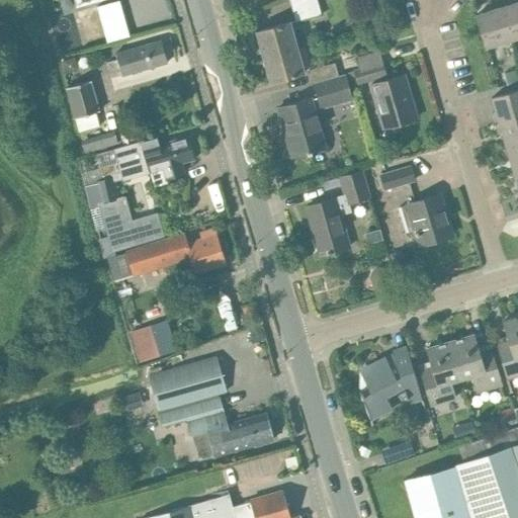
[(131,33),(121,0),(100,7),(109,39),(131,33)]
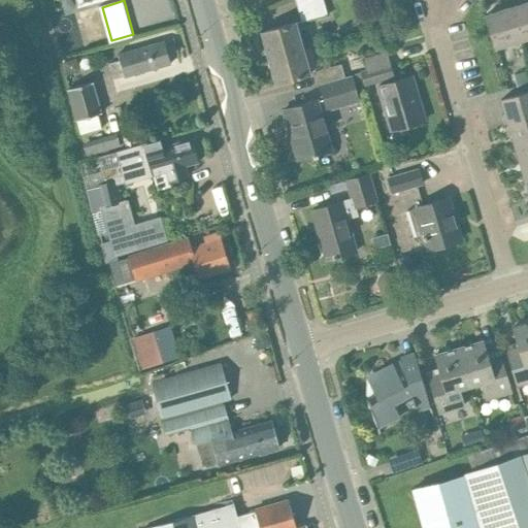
[(295,0),(302,22),(327,14),(323,0),(295,0)]
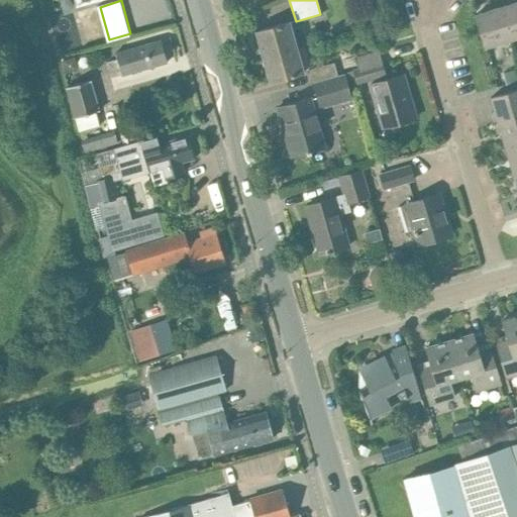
[(509,39),(516,36),(516,1),(500,7),(509,39)]
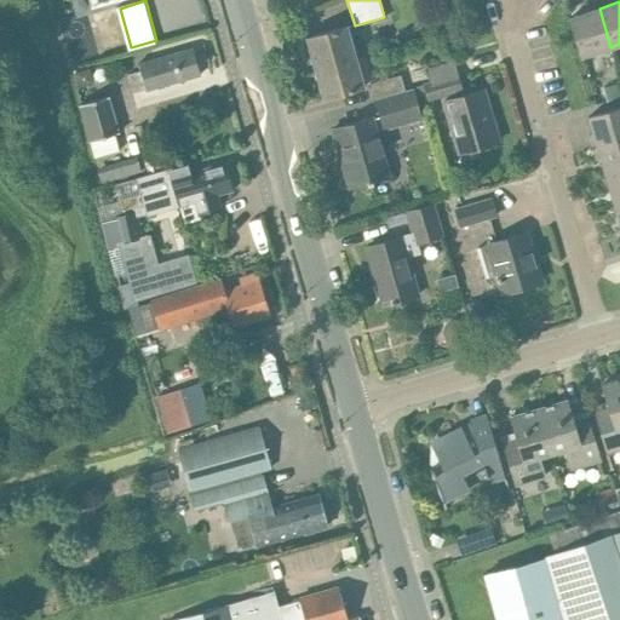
[(600,9),(569,17),(579,49),(581,56),(595,52),(610,47),(600,9)]
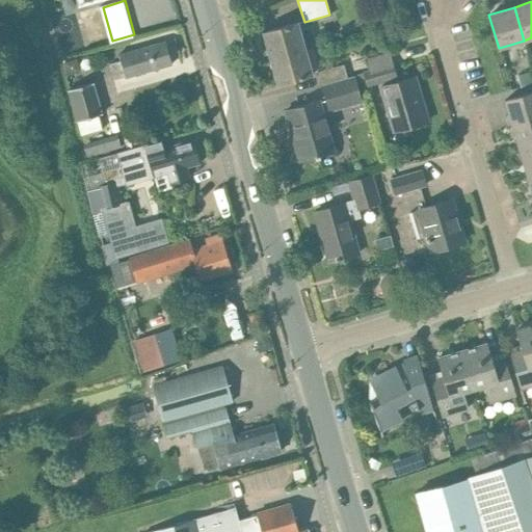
[(270,57),(303,48),(296,23),(263,32),(270,57)]
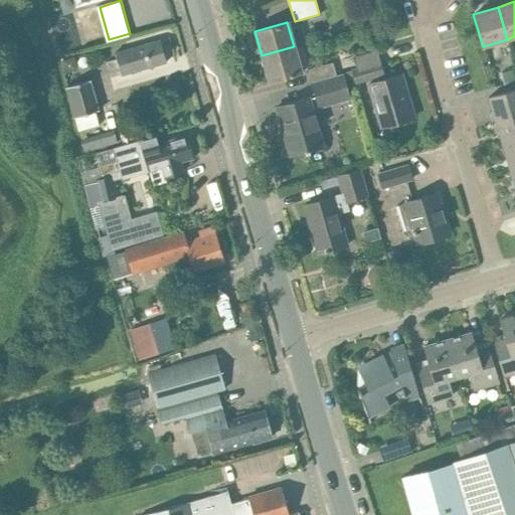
[(106,62),(110,78),(166,62),(160,39),(115,52),(117,59),(106,62)]
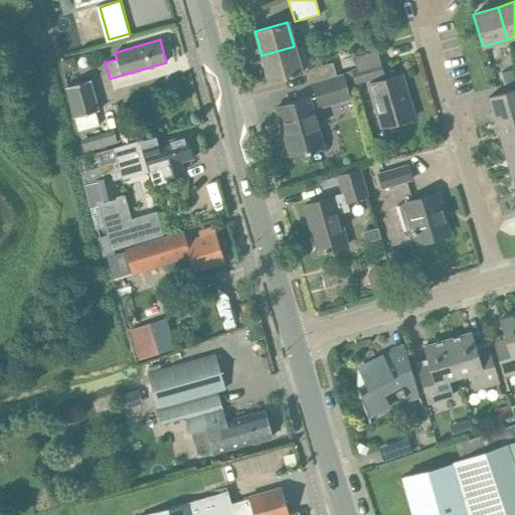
[(262,55),(269,81),(302,72),(294,46),(262,55)]
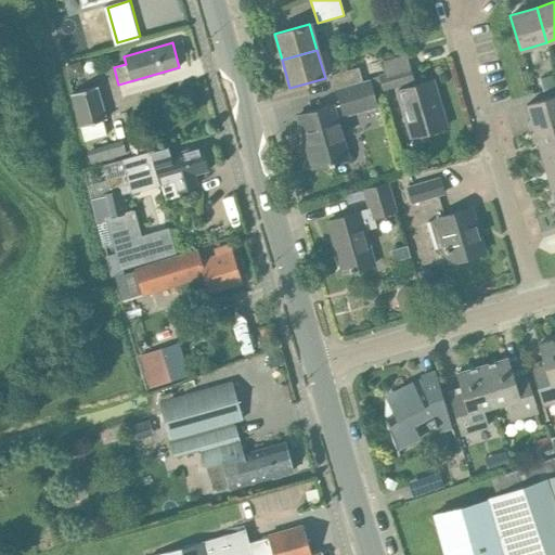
[(413,80),(404,54),(383,61),(386,74),(371,78),(373,88),(382,86),(383,89),(413,80)]
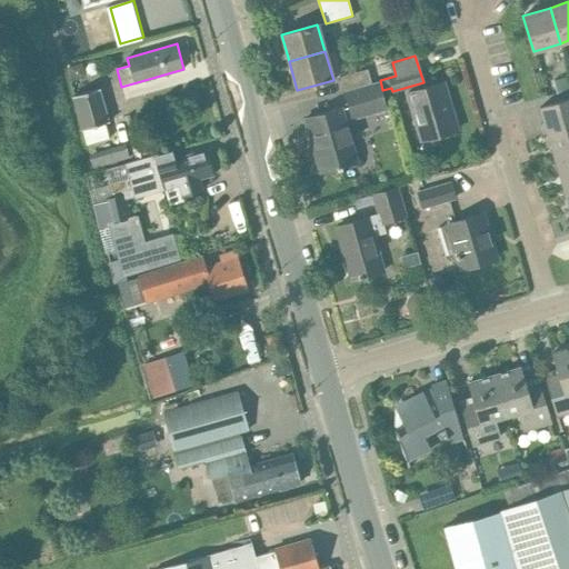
[(68,67),(72,81),(86,78),(82,63),(68,67)]
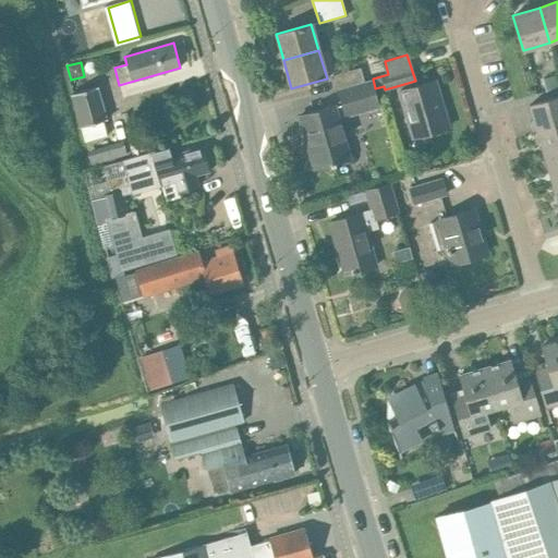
[(334,75),(337,89),(364,82),(361,68),(334,75)]
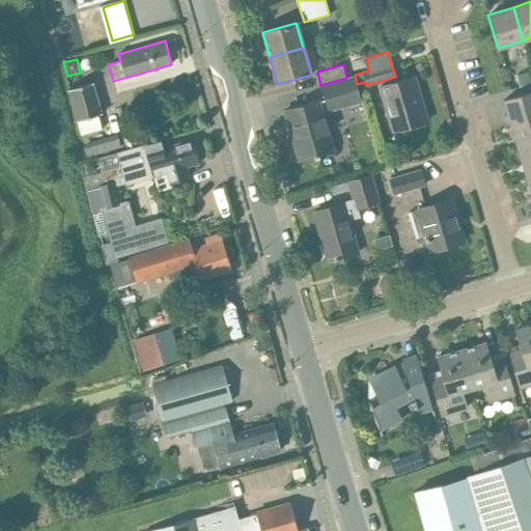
[(530,71),(518,75),(521,87),(530,83),(530,71)]
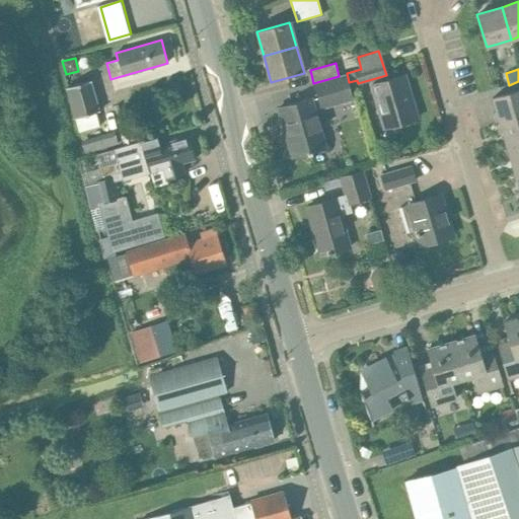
[(320,107),(340,102),(352,98),(346,75),(314,84),(320,107)]
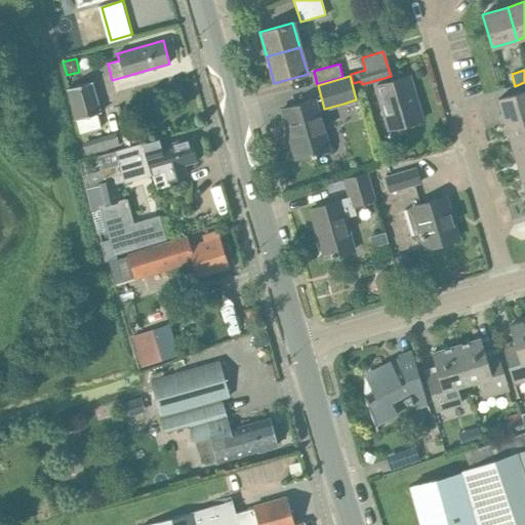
[(388,129),(402,125),(422,120),(409,76),(375,86),(388,129)]
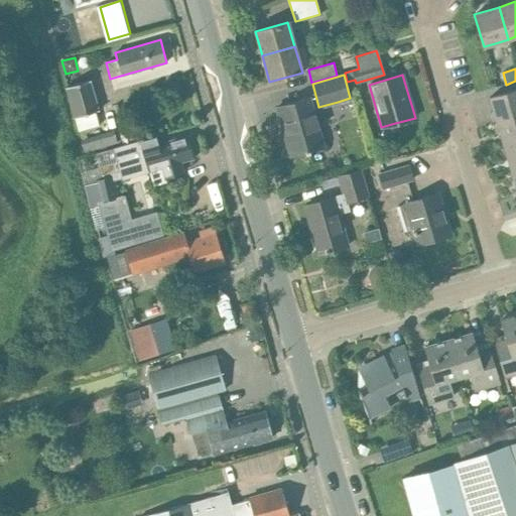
[(99,111),(91,81),(67,88),(75,117),(99,111)]
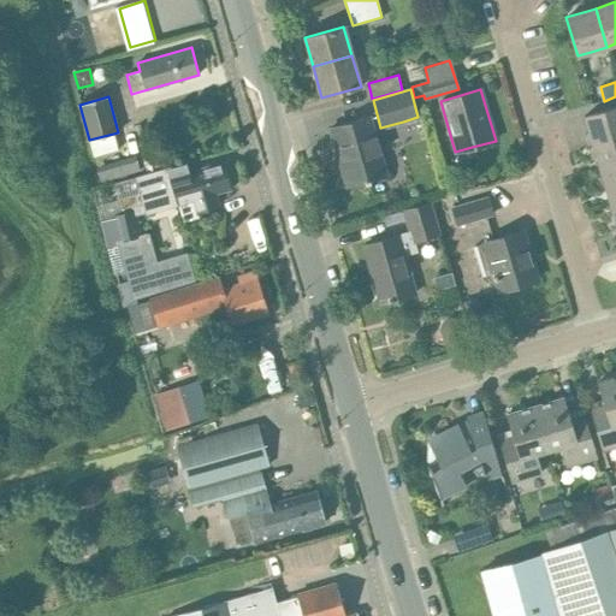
[(615,140),(615,106),(584,116),(593,147),(615,140)]
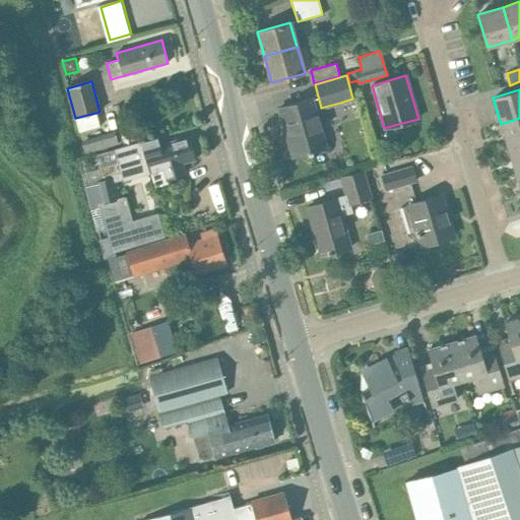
[(278,109),(293,157),(308,152),(309,154),(326,149),(311,99),(278,109)]
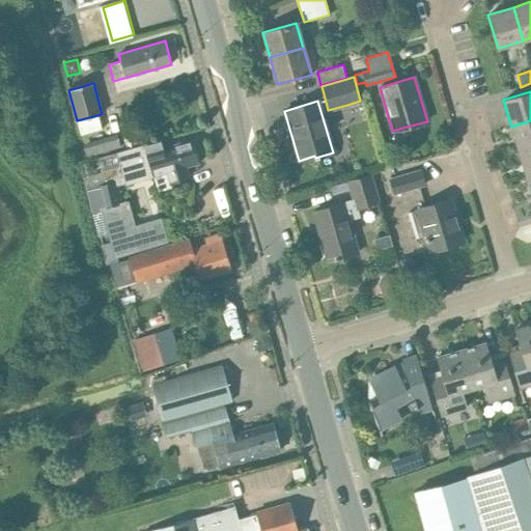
[(530,120),(511,127),(519,152),(530,148),(530,120)]
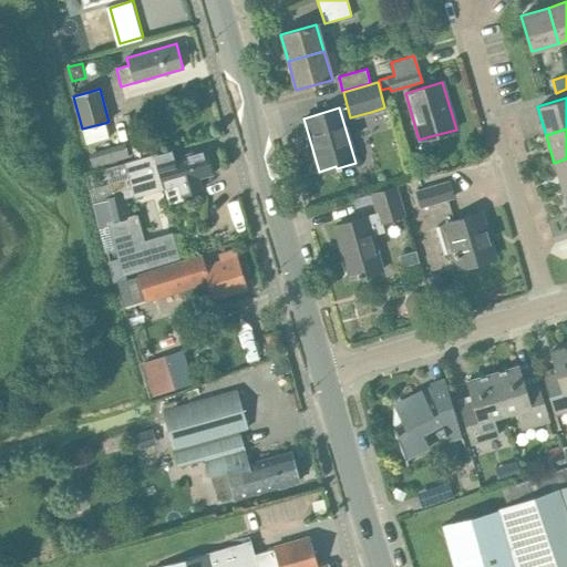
[(92,165),(130,156),(126,144),(90,153),(92,165)]
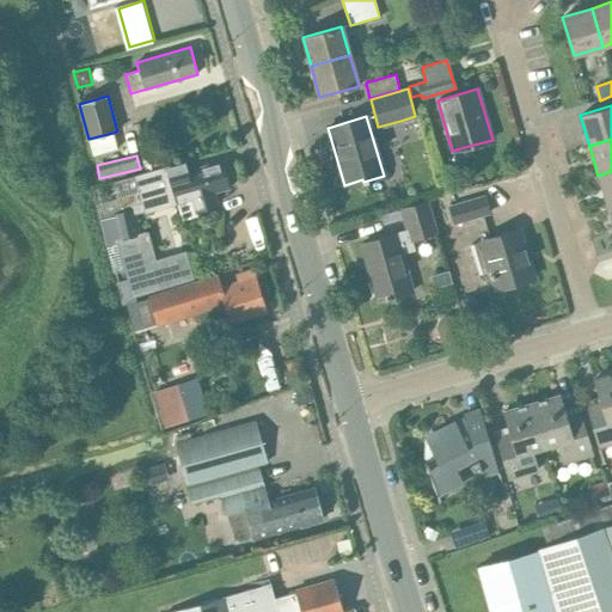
[(122,212),(111,215),(117,240),(118,240),(141,234),(136,215),(177,203),(182,218),(218,207),(213,193),(230,188),(222,160),(189,171),(185,160),(134,176),(139,194),(118,199),(122,212)]
